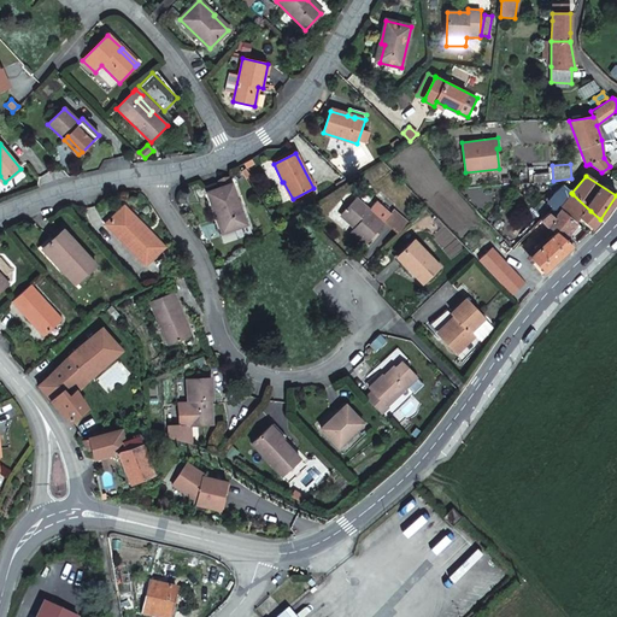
[(339,189),(348,182),(345,178),(335,184),(339,189)]
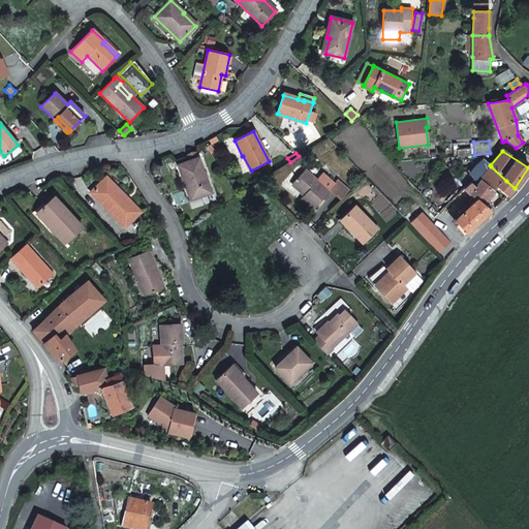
[(186,186),(191,200),(211,193),(198,159),(178,166),(186,186)]
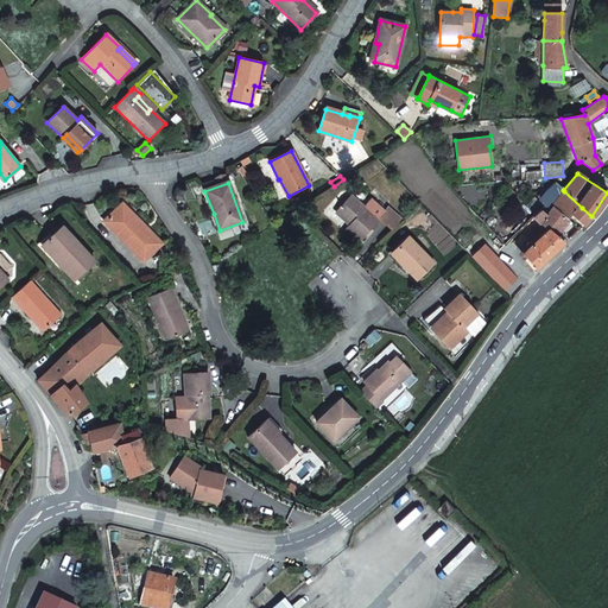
[(583,226),(591,216),(582,208),(564,191),(563,190),(555,183),(538,201),(534,197),(526,207),(533,213),(538,208),(540,209),(545,213),(551,206),(567,219),(570,214),(583,226)]
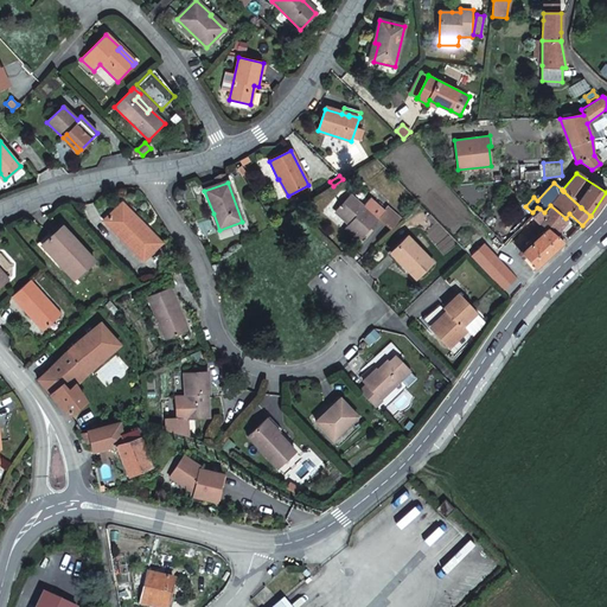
[(378,219),(384,212),(370,199),(363,208),(350,196),(336,211),(350,224),(346,228),(359,241),(378,219)]
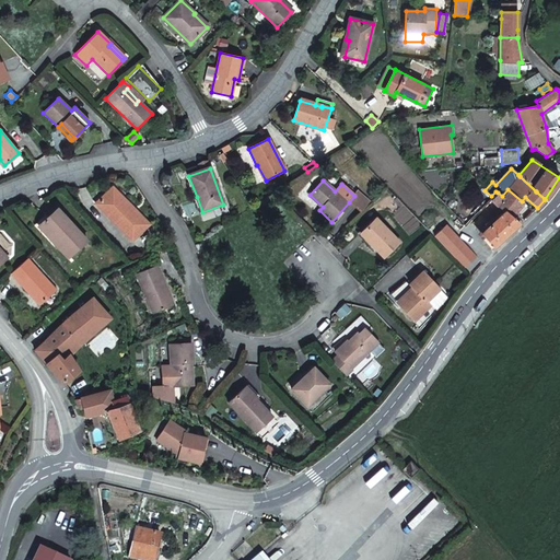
[(112,188),(96,203),(132,241),(148,226),(142,220),(142,219),(130,206),(129,207),(112,188)]
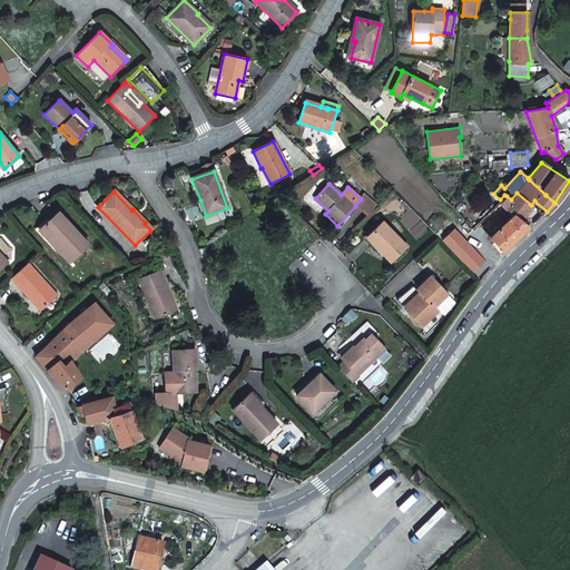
[(489,237),(503,252),(529,226),(521,219),(532,206),(531,205),(517,193),(511,199),(507,196),(499,204),(513,216),(489,237)]
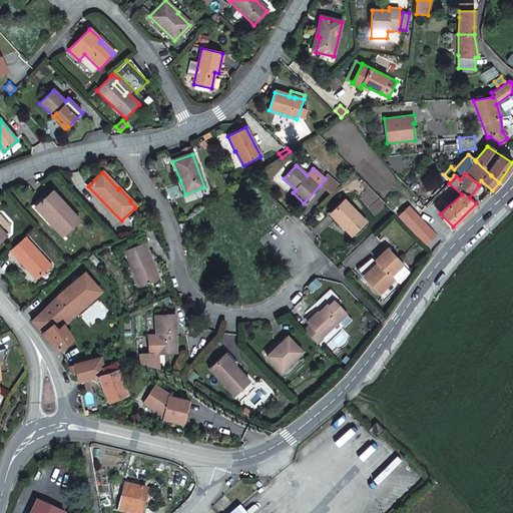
[(331,194),(339,186),(328,176),(325,179),(320,185),(331,194)]
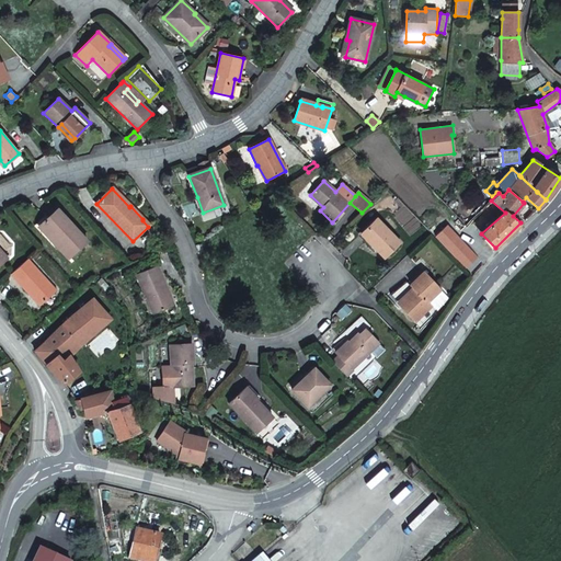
[(403,205),(397,198),(395,201),(401,207),(403,205)]
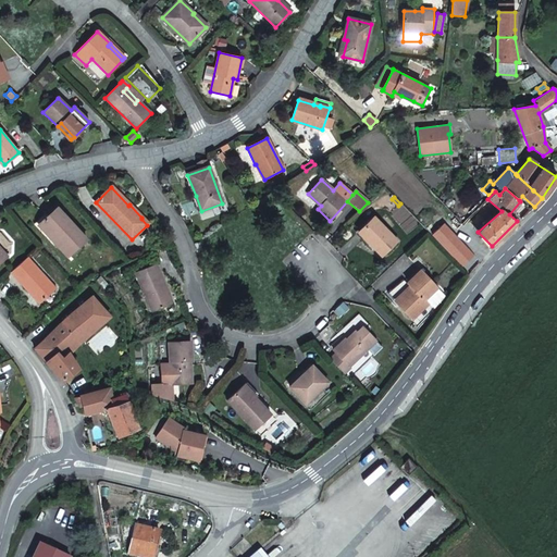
[(57,208),(40,224),(61,246),(70,256),(87,240),(57,208)]
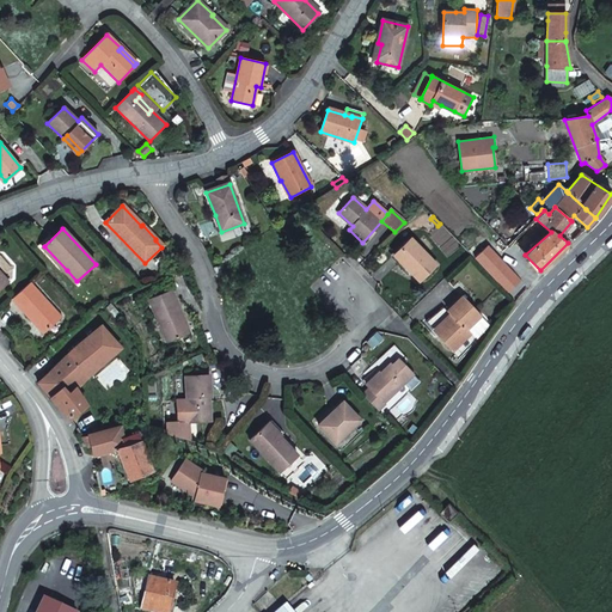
[(507,248),(495,237),(484,250),(496,259),(507,248)]
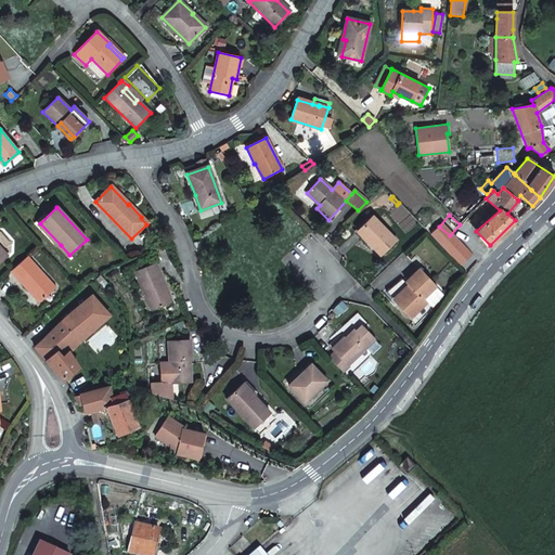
[(369,242),(368,243),(381,255),(396,240),(373,216),(359,230),(369,242)]
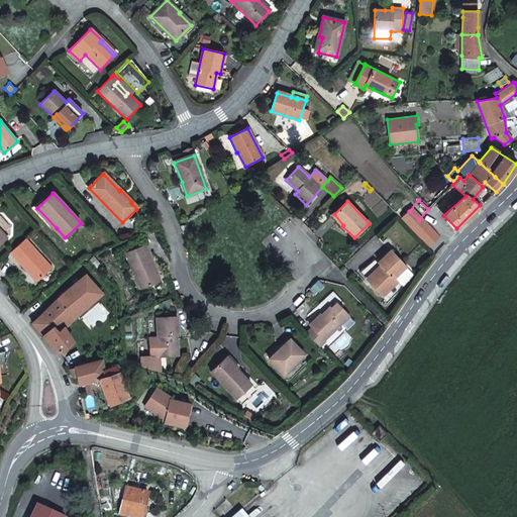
[(57,228),(37,208),(34,211),(54,231),(57,228)]
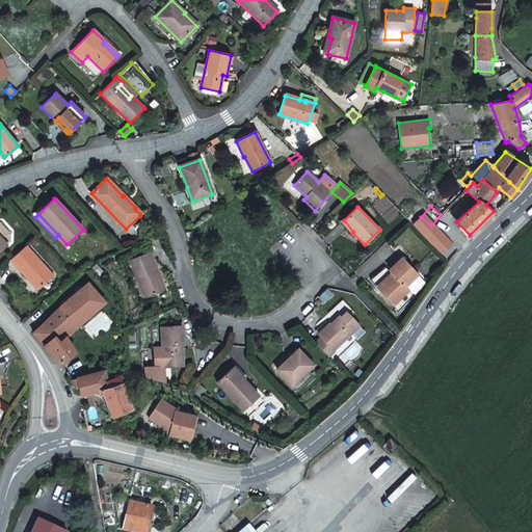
[(27,246),(11,260),(18,267),(19,266),(32,282),(31,283),(38,290),(54,276),(27,246)]
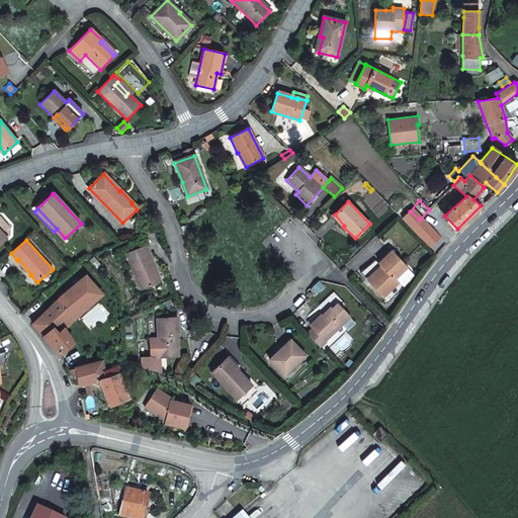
[(145,246),(126,254),(142,289),(159,282),(150,262),(152,261),(145,246)]
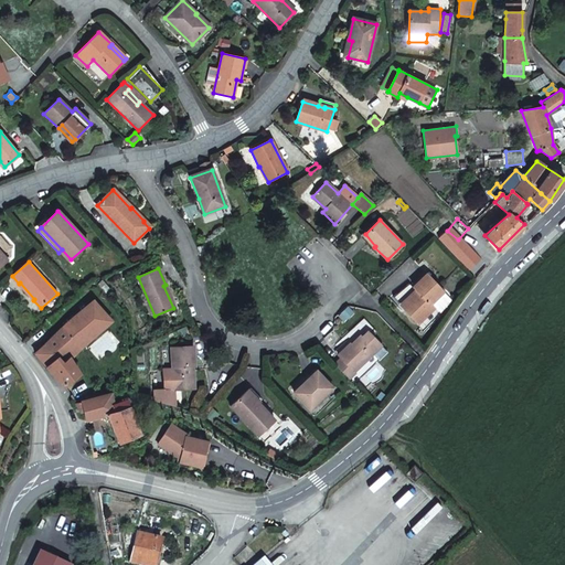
[(436,308),(432,305),(434,302),(443,312),(452,300),(445,291),(428,274),(415,287),(417,290),(403,306),(419,323),(436,308)]
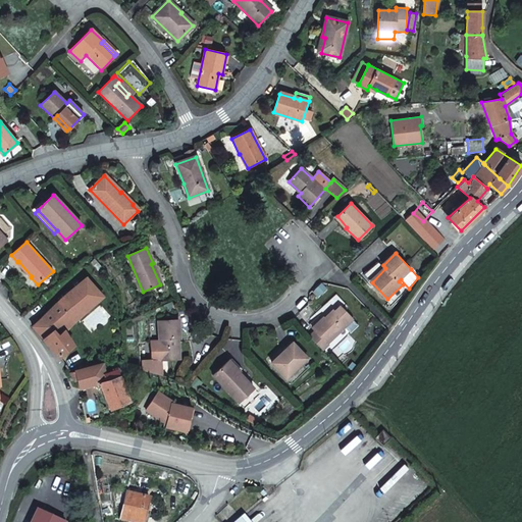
[(372,282),(385,268),(383,265),(380,262),(379,262),(365,273),(365,274),(372,282)]
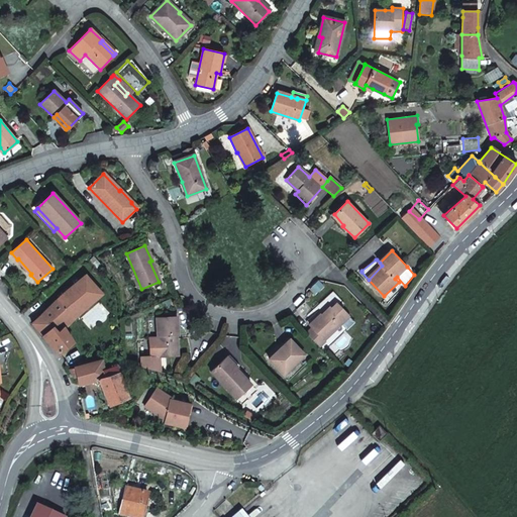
[(85,276),(31,323),(43,336),(60,354),(73,342),(64,327),(102,294),(85,276)]
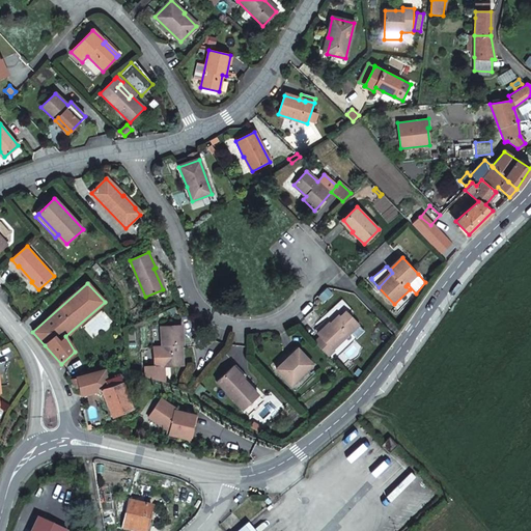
[(315,343),(329,357),(335,351),(334,350),(344,339),(350,344),(358,336),(353,331),(359,325),(346,312),(341,317),(333,326),(331,324),(330,323),(318,334),(322,337),(315,343)]
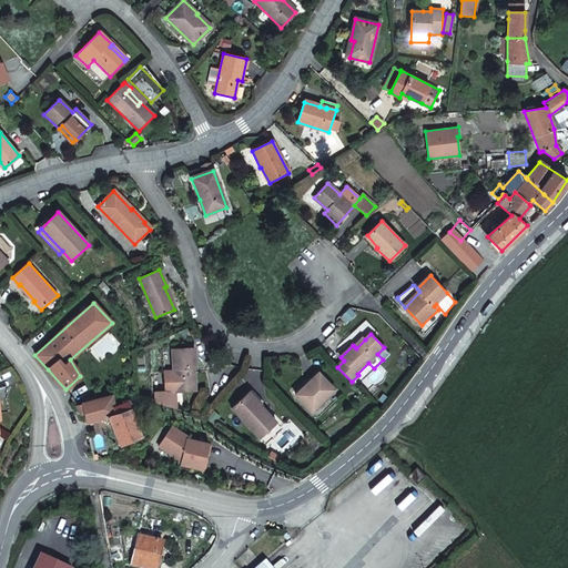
[(363,338),(354,346),(356,348),(365,340),(363,338)]
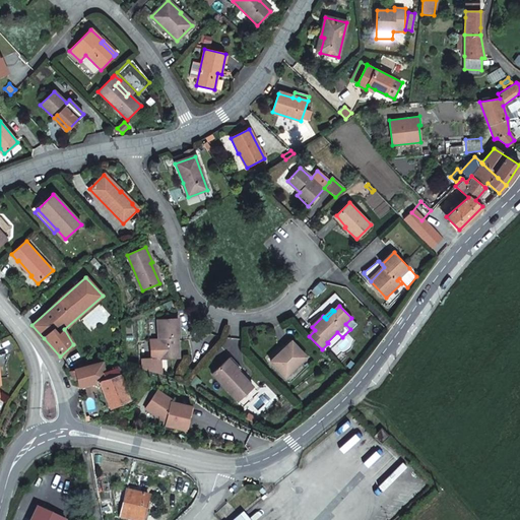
[(146,361),(146,370),(161,373),(160,360),(178,358),(177,337),(179,337),(178,319),(157,320),(158,340),(155,341),(150,344),(156,360),(146,361)]
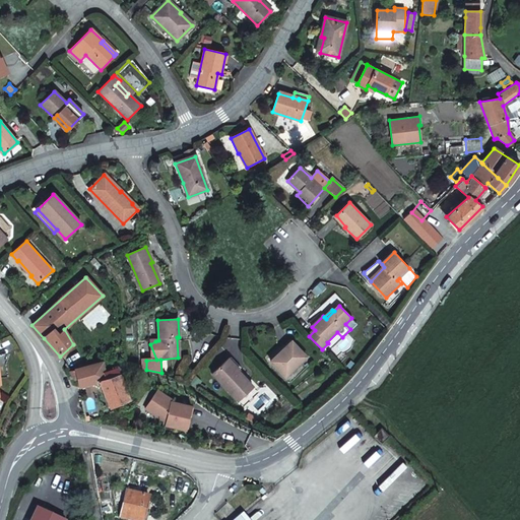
[(286,377),(307,358),(293,342),(271,361),(286,377)]
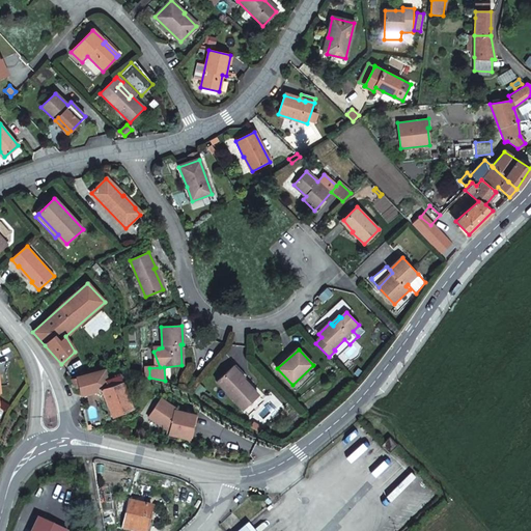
[(243,380),(244,380),(247,376),(236,365),(232,369),(243,380)]
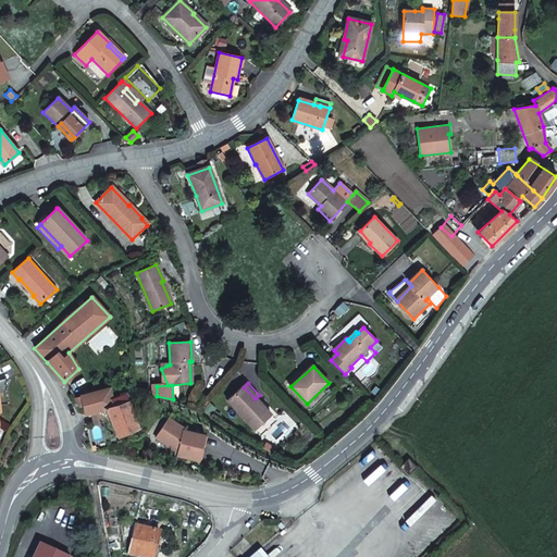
[(112,398),(111,392),(110,386),(74,397),(81,408),(83,407),(85,415),(106,409),(113,406),(112,398)]
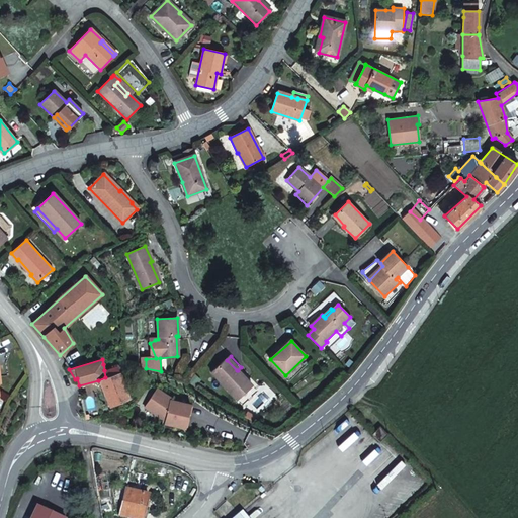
[(253,385),(238,370),(237,370),(227,360),(212,374),(238,401),(253,385)]
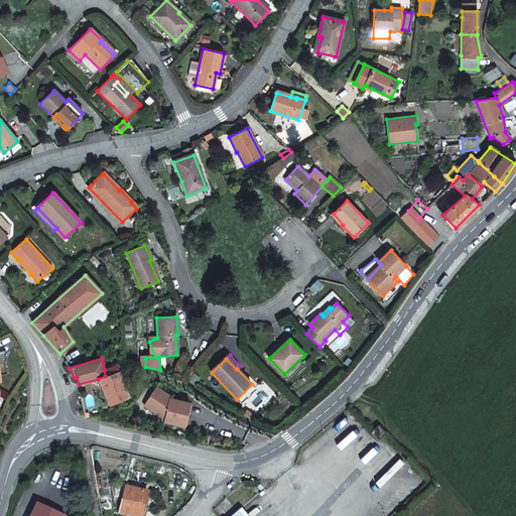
[(105,369),(104,369),(105,376),(98,379),(108,403),(126,395),(114,365),(105,369)]
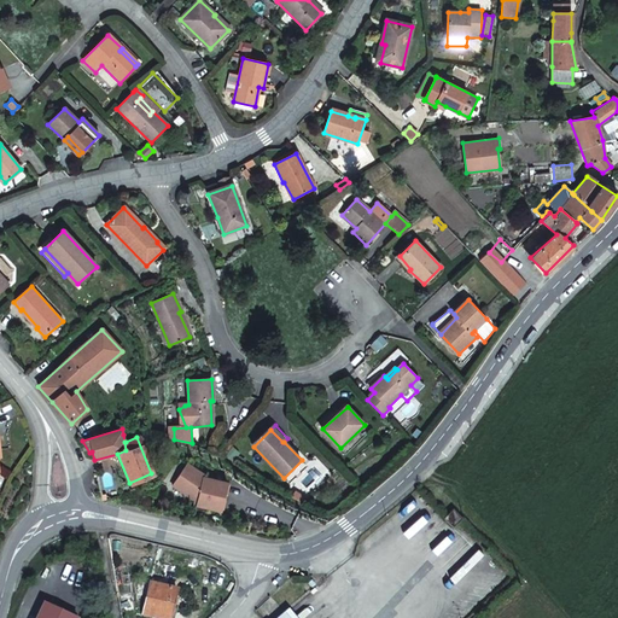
[(203,474),(186,462),(172,485),(196,501),(196,505),(220,511),(227,483),(203,477),(203,474)]
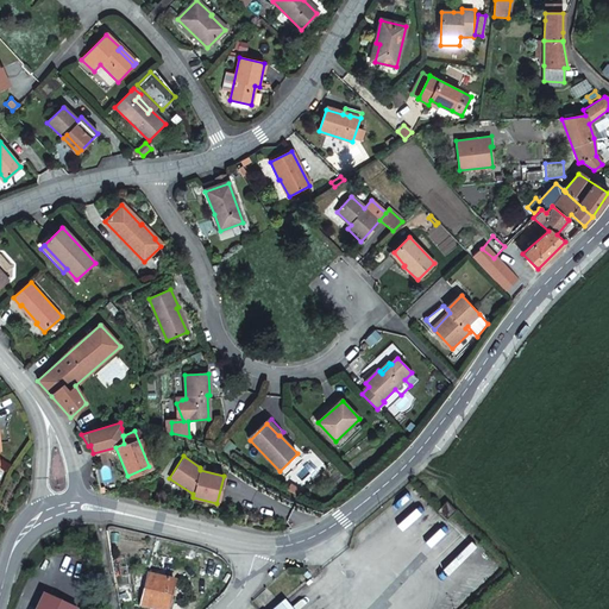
[(100,493),(107,491),(108,491),(105,475),(96,476),(100,493)]
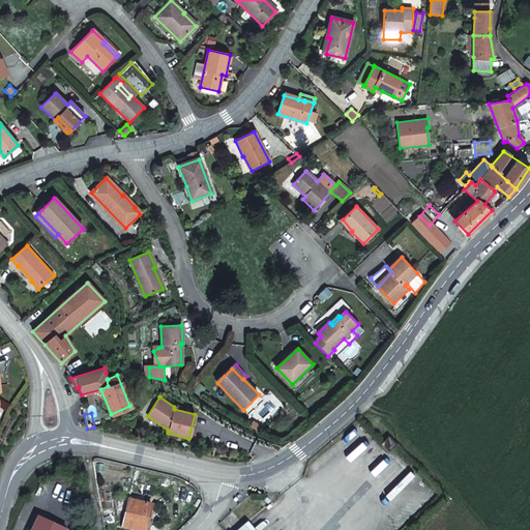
[(388,452),(396,444),(388,436),(381,443),(388,452)]
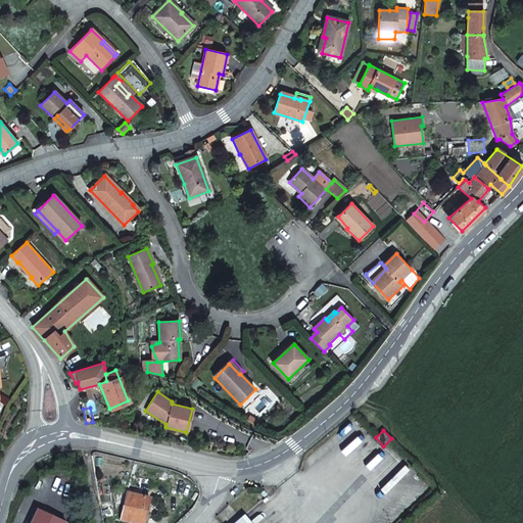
[(120,520),(131,522),(143,522),(149,501),(117,492),(115,498),(125,501),(120,520)]
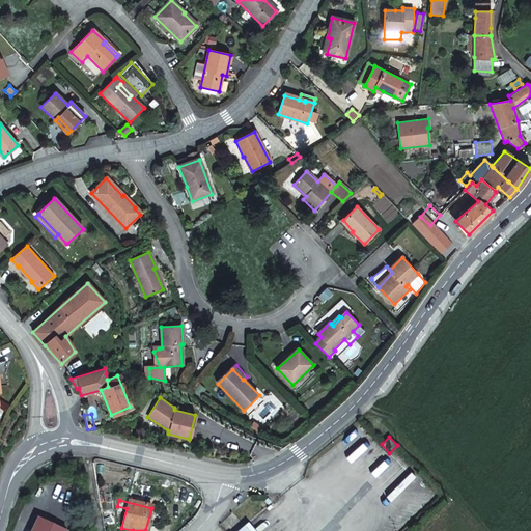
[(65,530),(37,518),(30,530),(65,530)]
